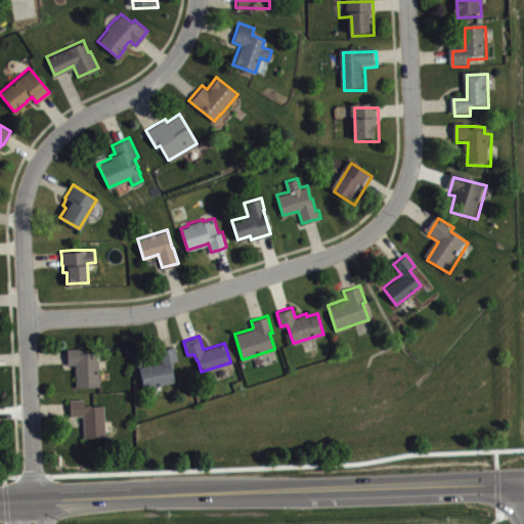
[(139,366),(143,386),(143,387),(174,381),(174,380),(172,368),(173,367),(171,361),(178,359),(175,346),(167,347),(159,349),(161,361),(154,363),(139,366)]
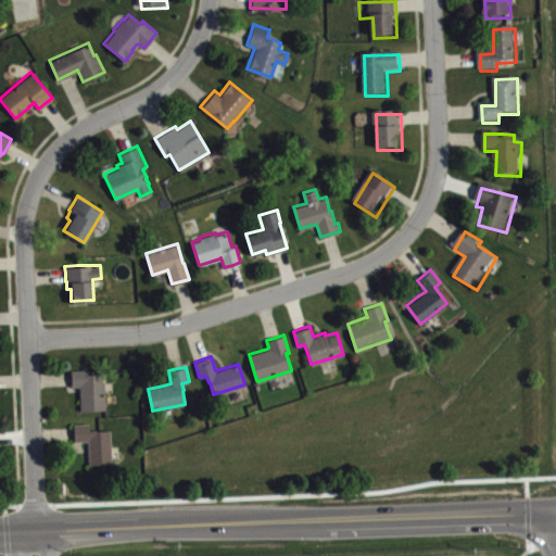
[(87,373),(86,368),(70,368),(71,377),(71,386),(78,386),(78,388),(79,409),(104,408),(103,373),(100,373),(87,373)]
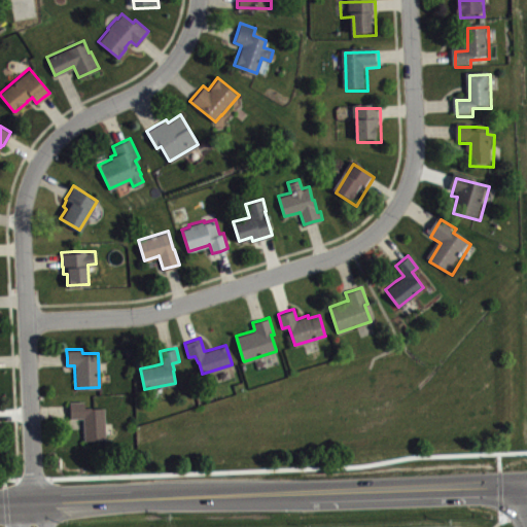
[(69,400),(69,409),(69,417),(83,417),(83,426),(83,440),(103,438),(105,438),(104,407),(93,407),(83,408),(83,400),(69,400)]
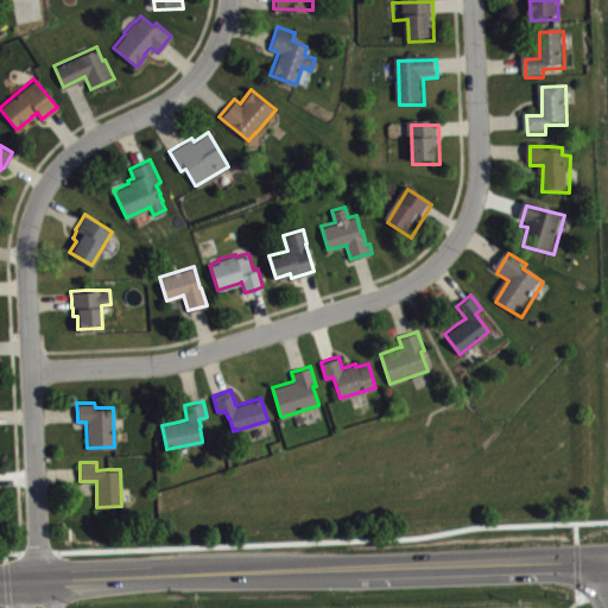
All buildings are outlined.
